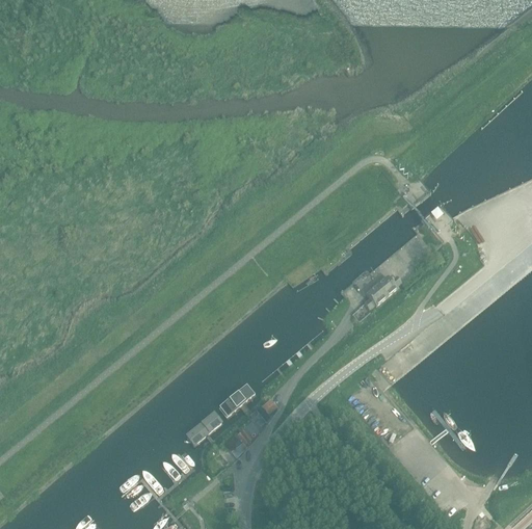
[(246,381),(219,404),(218,405),(229,417),(257,393),(246,381)]
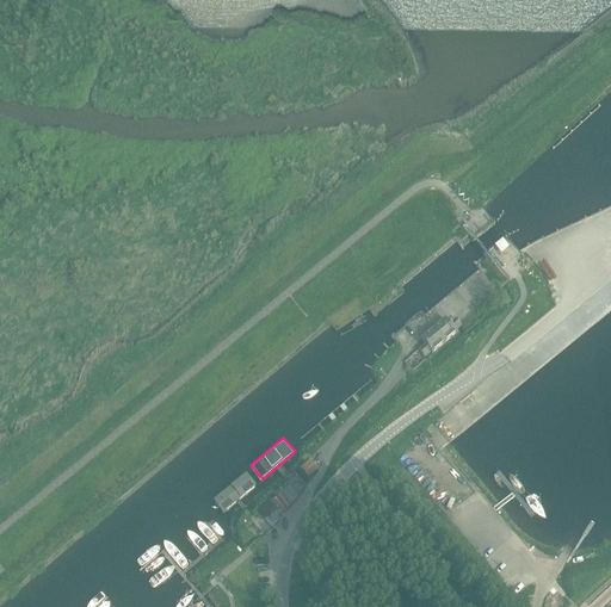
[(301,468),(308,475),(319,466),(312,458),(301,468)]
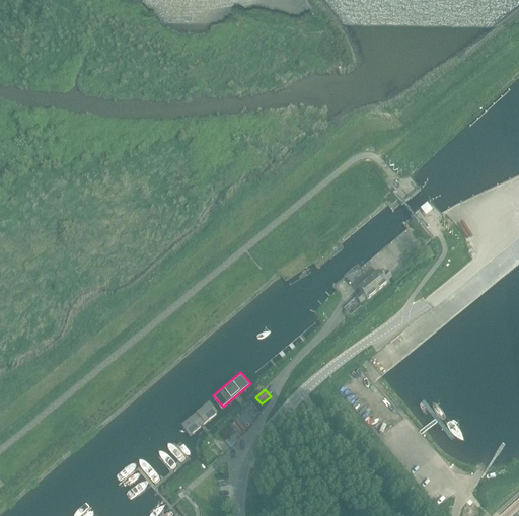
[(190,433),(218,410),(209,398),(180,423),(190,433)]
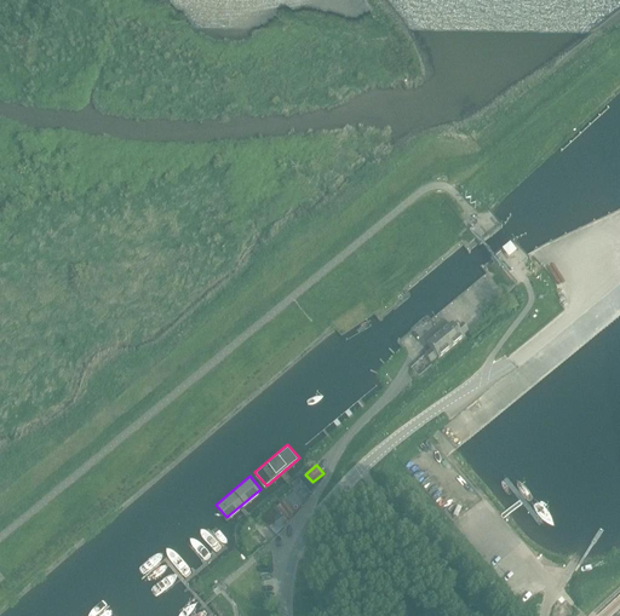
[(285,499),(277,505),(286,517),(294,511),(285,499)]
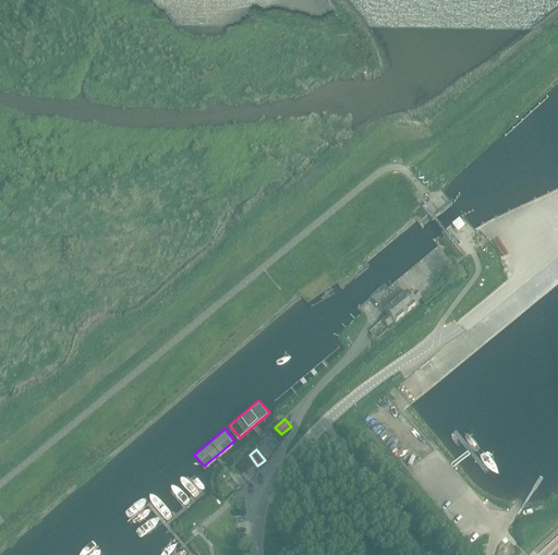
[(250,468),(243,473),(249,480),(251,478),(254,474),(250,468)]
